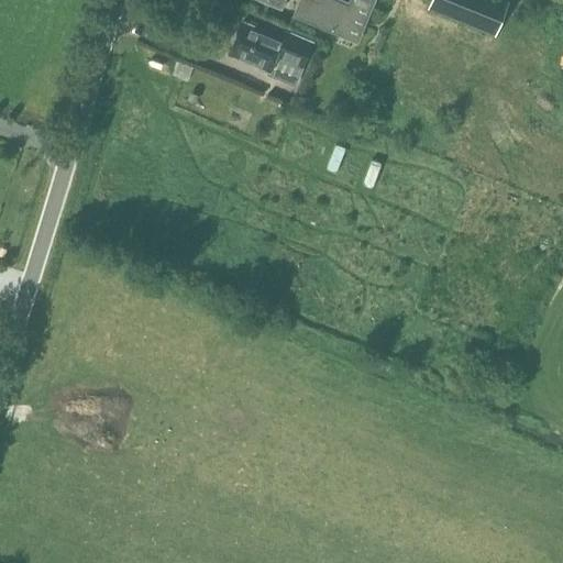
[(261,0),(283,9),(286,0),(301,0),(296,14),(348,34),(356,13),(367,18),(372,4),(385,10),(388,0),(351,0),(351,2),(344,0),(261,0)]
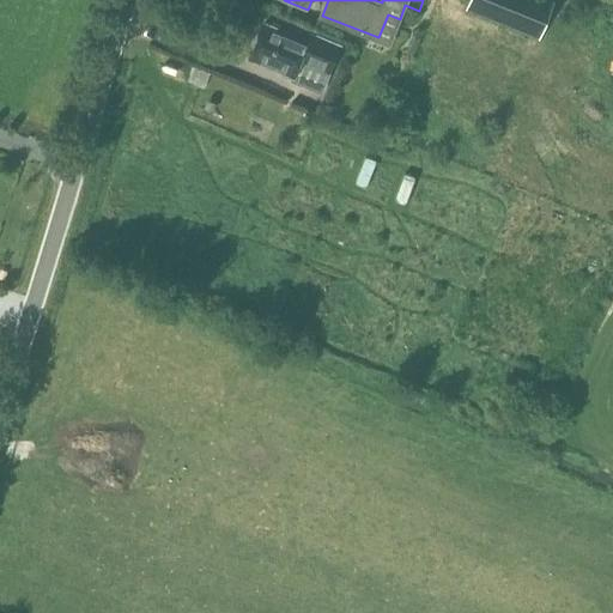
[(553,1),(548,0),(471,0),(467,8),(539,37),(553,1)]
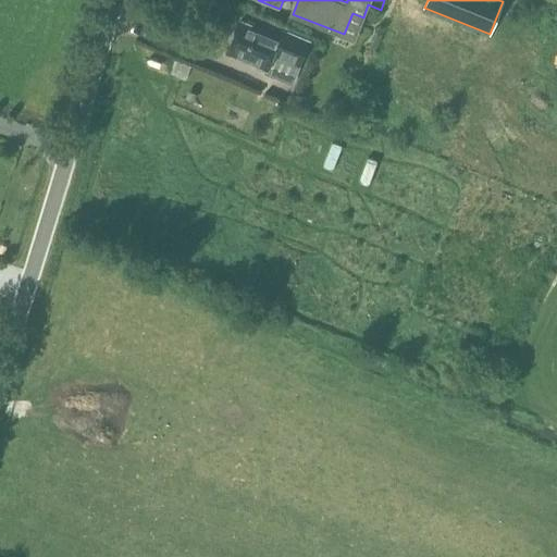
[(227,52),(268,69),(273,54),(299,65),(309,41),(282,29),(279,37),(240,21),(227,52)]
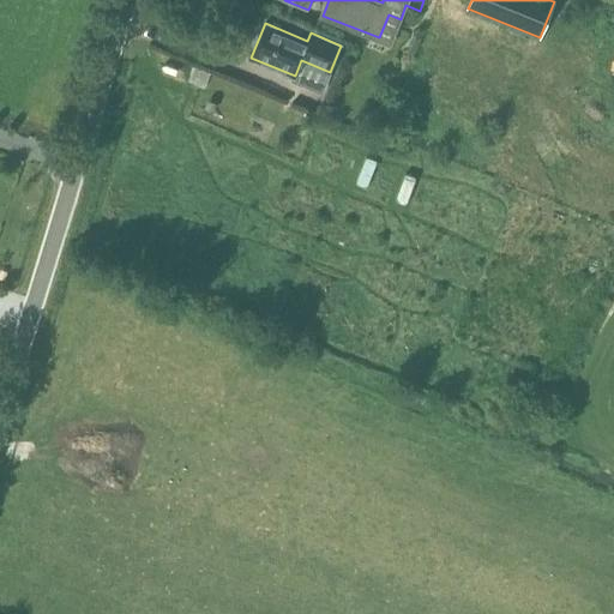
[(415,55),(422,41),(415,37),(409,52),(415,55)]
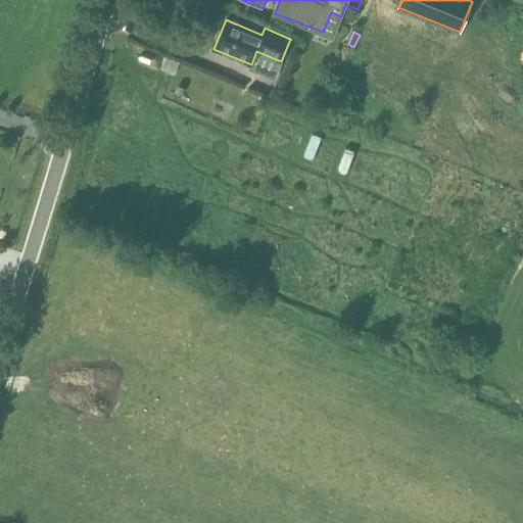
[(154,69),(167,75),(173,61),(159,56),(154,69)]
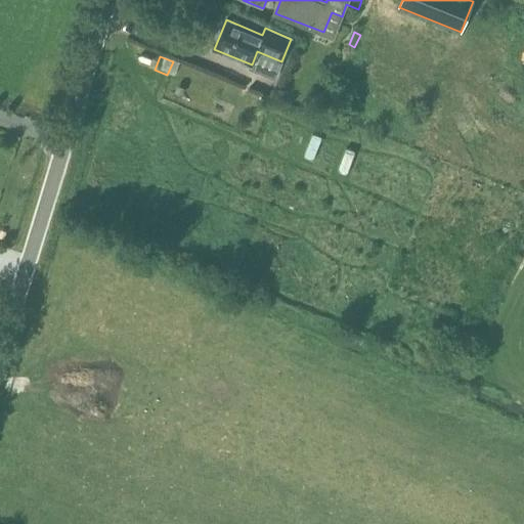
[(320,136),(311,133),(302,156),(311,159),(320,136)]
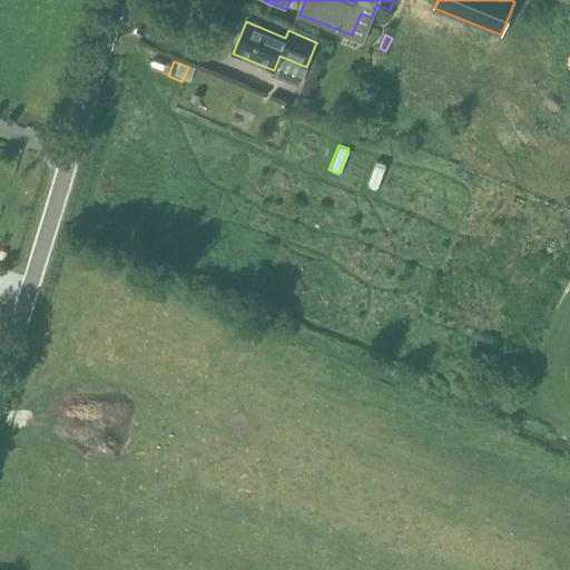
[(386,164),(376,160),(366,185),(376,188),(386,164)]
